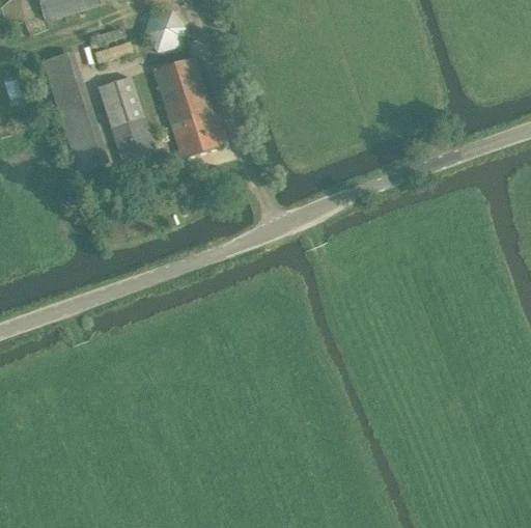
[(38,0),(45,21),(101,5),(100,0),(38,0)]
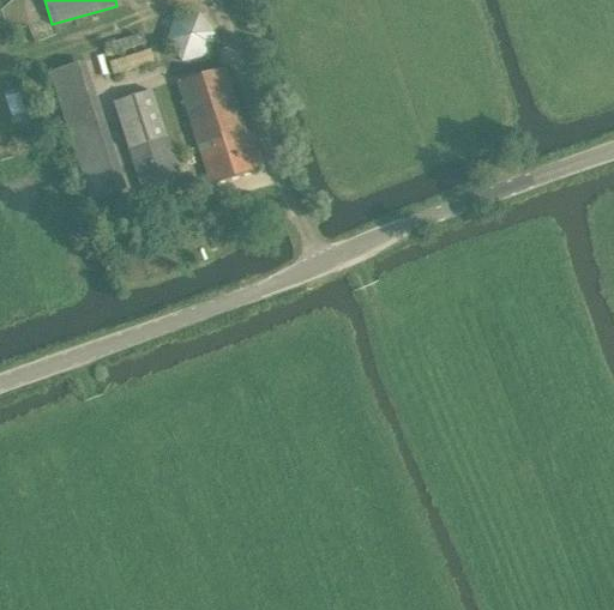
[(173,16),(164,40),(181,60),(208,55),(216,30),(199,11),(173,16)]
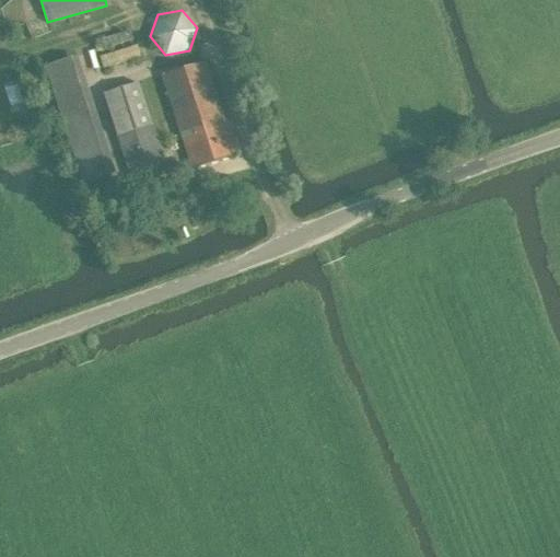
[(82,181),(114,171),(77,54),(45,64),(82,181)]
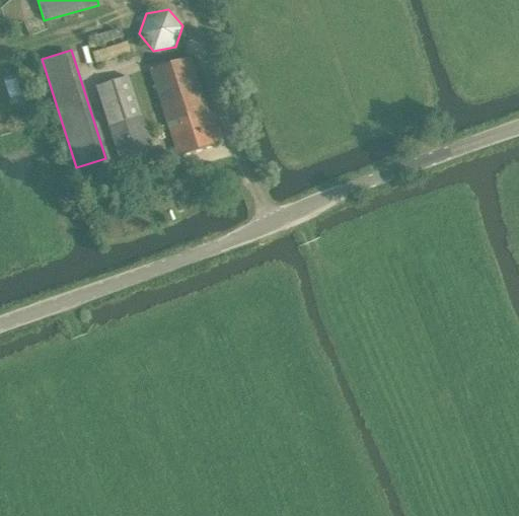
[(190,55),(149,68),(177,153),(218,142),(190,55)]
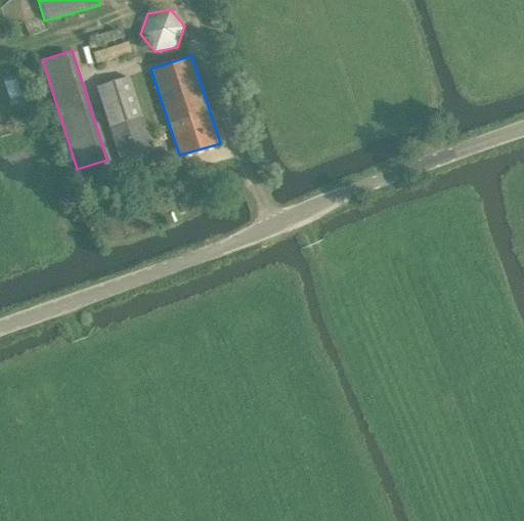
[(96,85),(108,124),(122,165),(155,154),(128,76),(96,85)]
